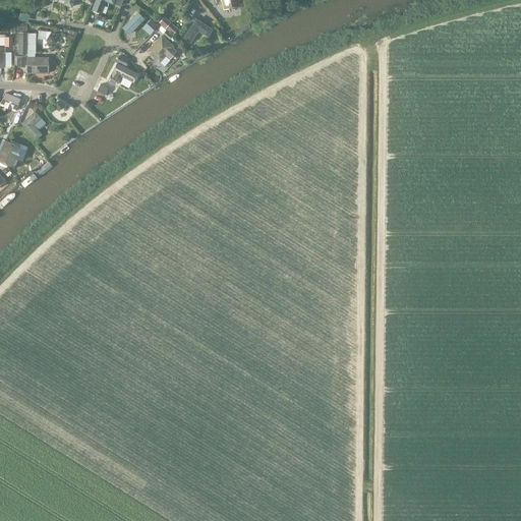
[(113,0),(95,0),(92,9),(100,12),(105,0),(113,3),(113,0)]
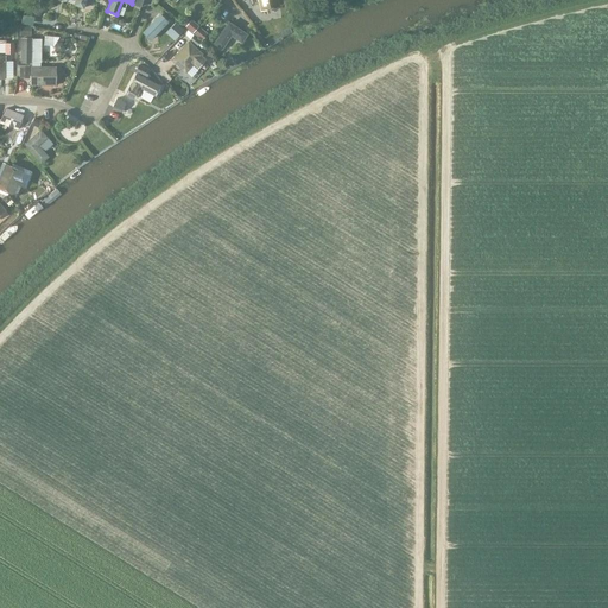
[(258,0),(261,10),(278,5),(277,0),(258,0)]
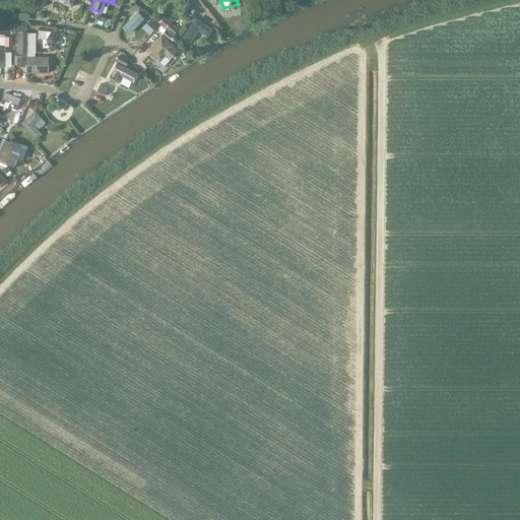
[(137,13),(123,27),(128,34),(142,18),(137,13)]
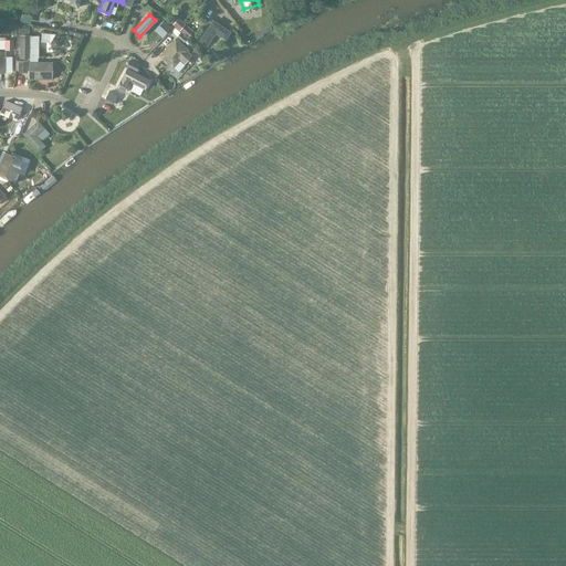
[(212,20),(199,41),(207,46),(215,34),(224,40),(229,32),(212,20)]
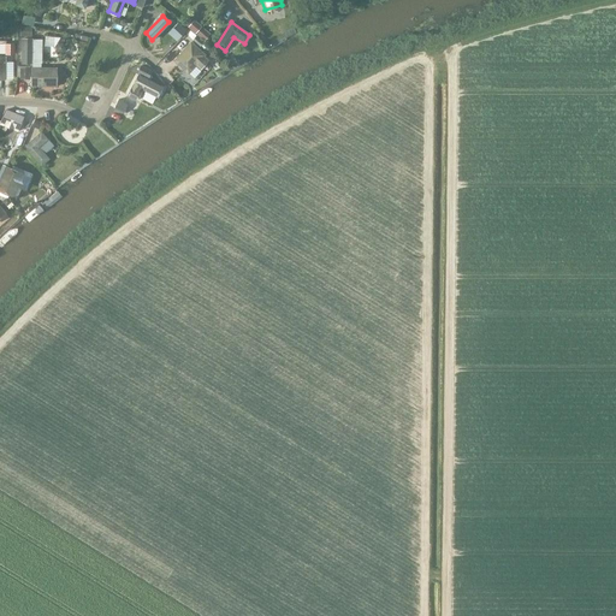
[(190,43),(173,60),(185,72),(203,55),(190,43)]
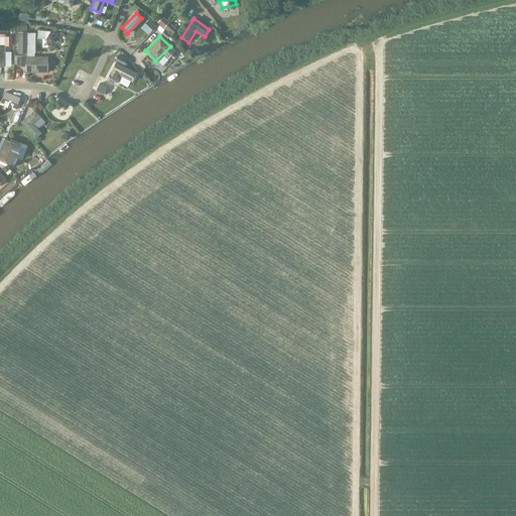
[(26,56),(26,72),(46,73),(46,56),(26,56)]
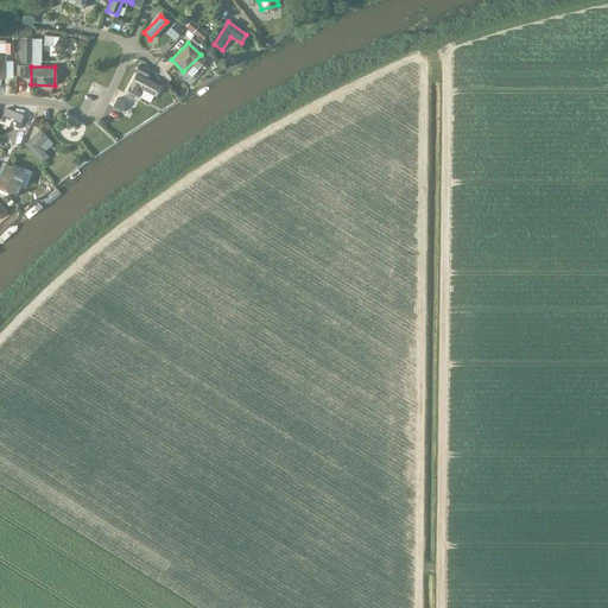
[(137,74),(126,94),(134,99),(140,88),(154,95),(159,87),(137,74)]
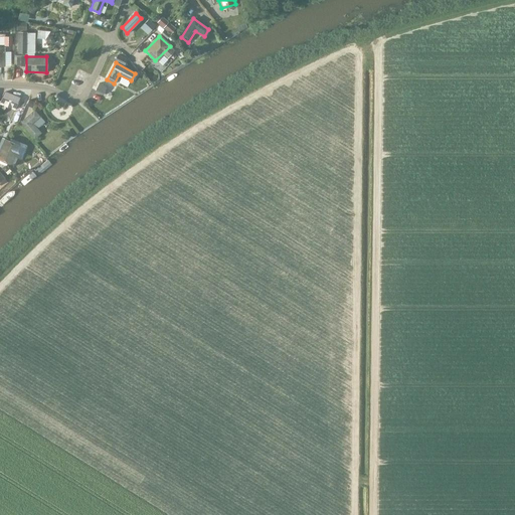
[(4,93),(1,101),(15,107),(19,98),(4,93)]
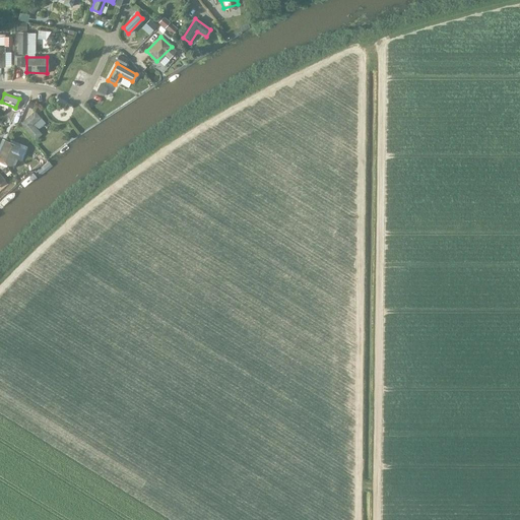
[(20,124),(35,139),(41,134),(31,124),(40,117),(35,112),(20,124)]
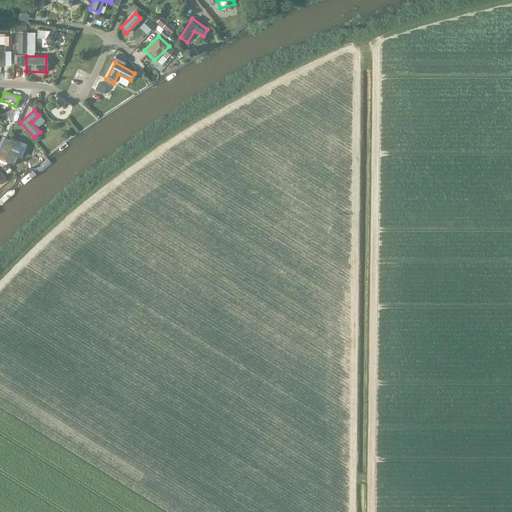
[(18,144),(5,138),(1,137),(0,140),(0,158),(11,163),(18,144)]
